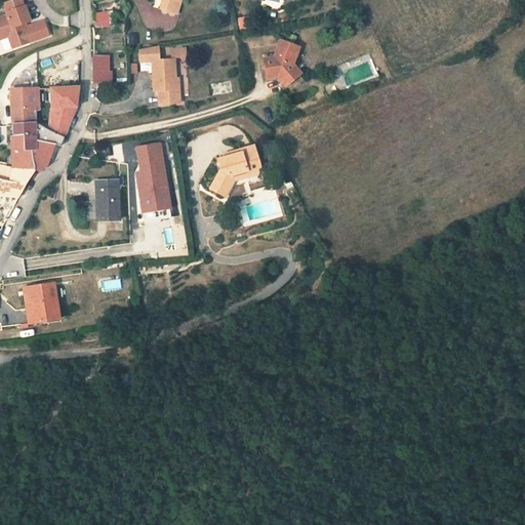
[(150,0),(149,6),(164,9),(166,0),(150,0)]
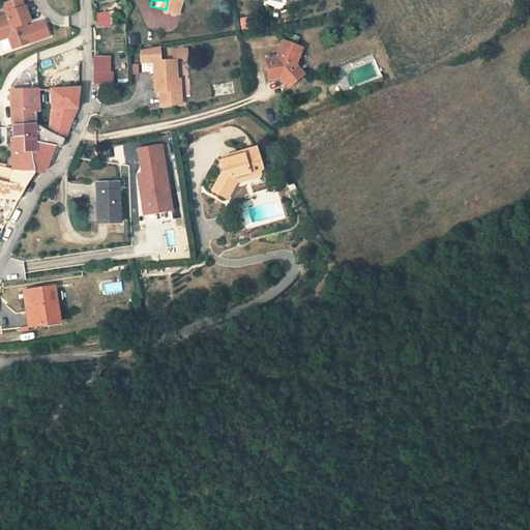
[(0,41),(2,48),(20,40),(15,27),(13,23),(16,22),(20,20),(15,4),(0,9),(0,41)]
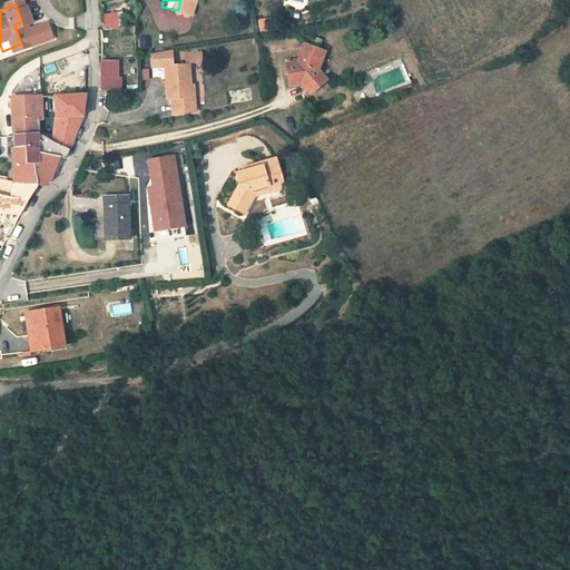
[(117,13),(104,16),(105,29),(119,27),(117,13)]
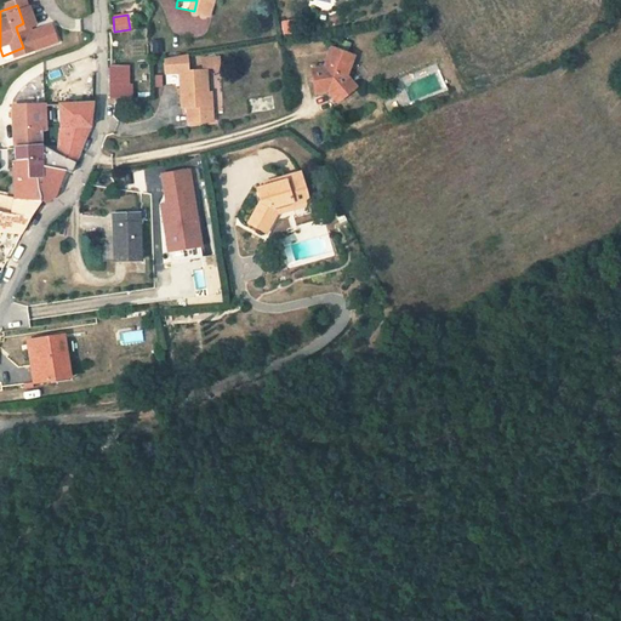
[(283,35),(292,33),(291,20),(280,21),(283,35)]
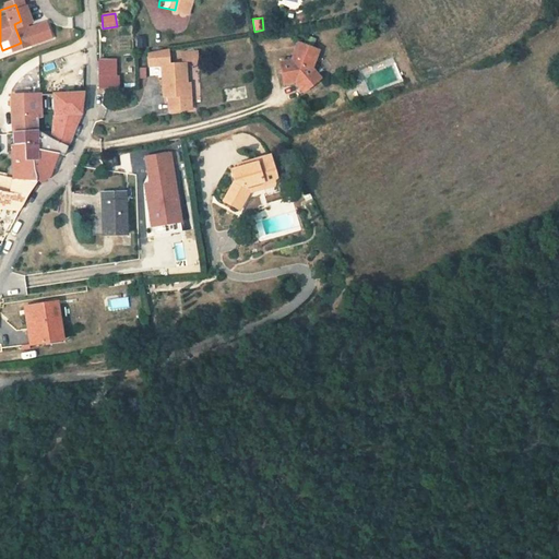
[(137,35),(135,47),(145,47),(146,36),(137,35)]
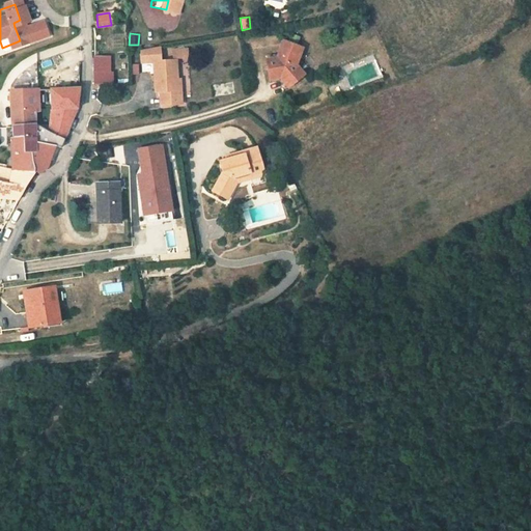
[(264,82),(273,91),(289,80),(282,68),(288,54),(270,45),(260,61),(250,62),(253,84),(264,82)]
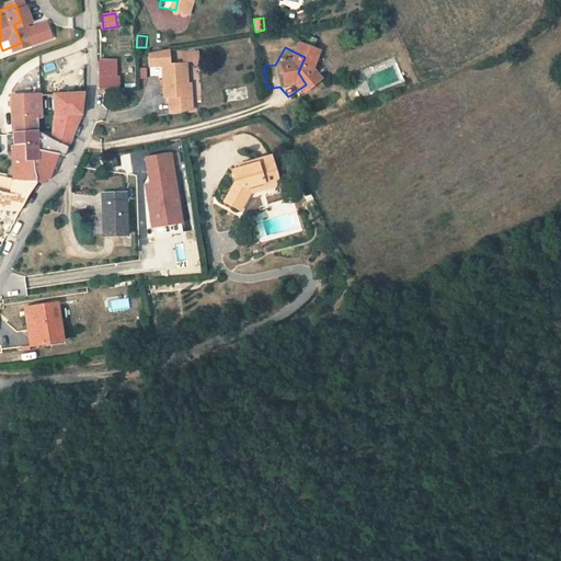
[(185,49),(173,48),(172,56),(184,57),(185,49)]
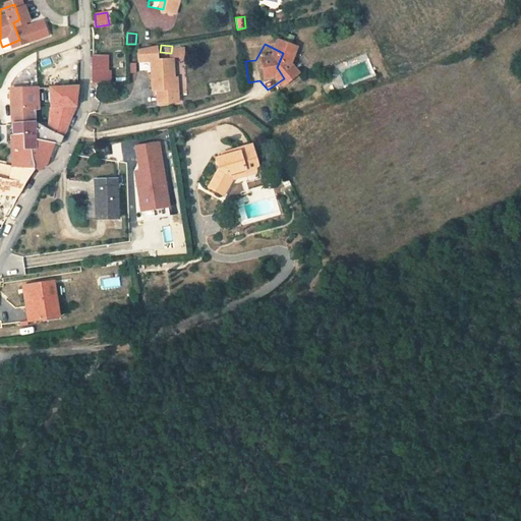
[(109,54),(94,56),(95,82),(110,81),(109,54)]
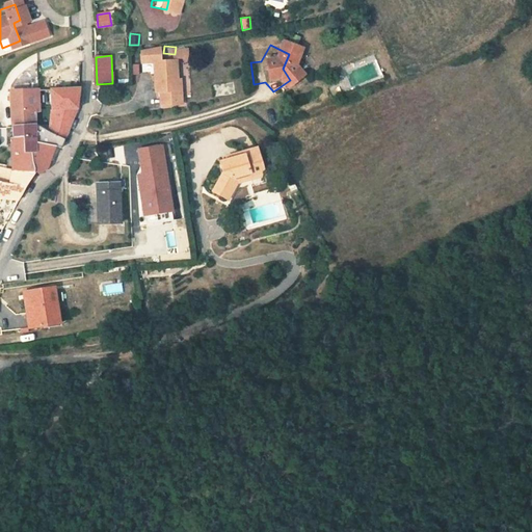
[(142,86),(147,86),(162,87),(163,75),(164,57),(143,56),(142,86)]
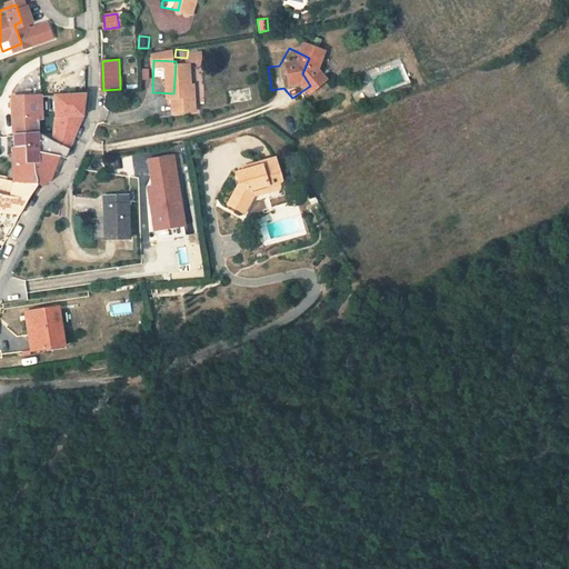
[(179,93),(173,93),(157,92),(157,106),(178,108),(179,93)]
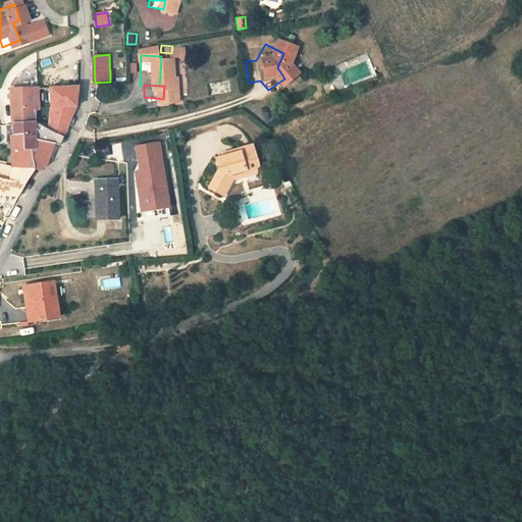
[(51,109),(49,127),(64,136),(76,108),(77,87),(52,88),(52,109),(51,109)]
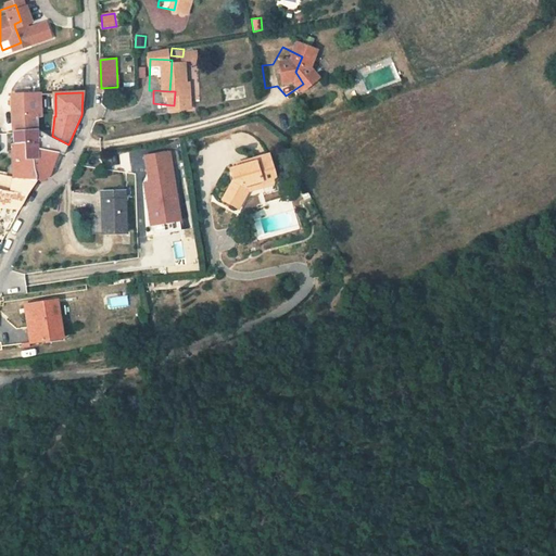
[(39,131),(51,136),(52,116),(42,116),(42,95),(12,93),(12,133),(39,131)]
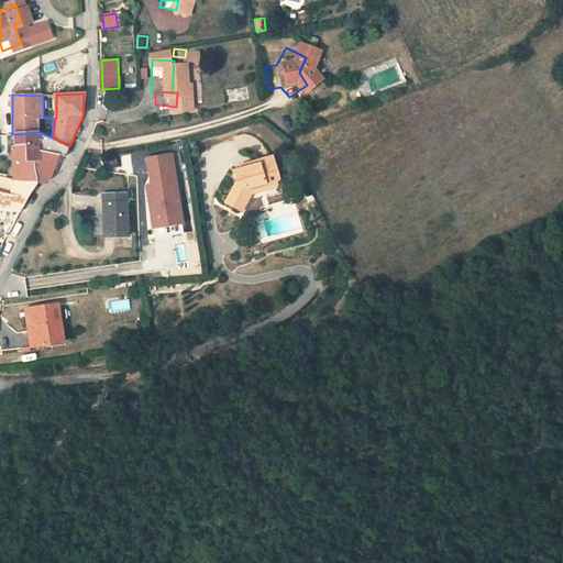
[(12,134),(12,147),(40,146),(40,133),(12,134)]
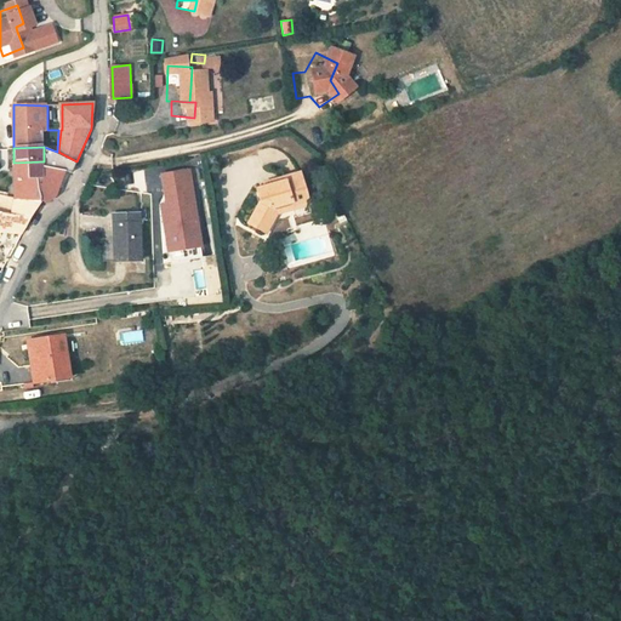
[(45,167),(44,161),(13,163),(15,201),(12,214),(0,211),(0,233),(21,235),(43,201),(50,205),(67,171),(45,167)]
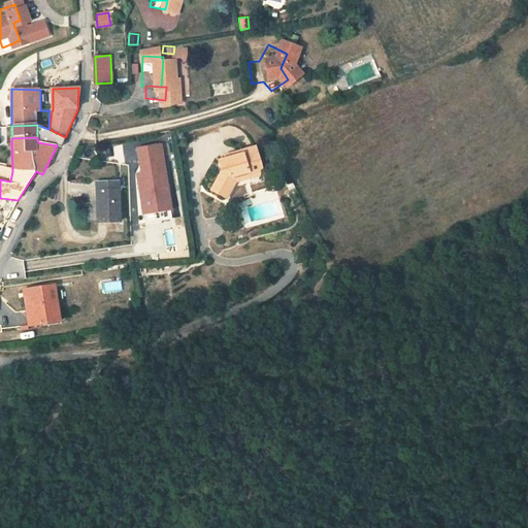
[(162,144),(138,147),(141,172),(136,173),(142,212),(171,208),(162,144)]
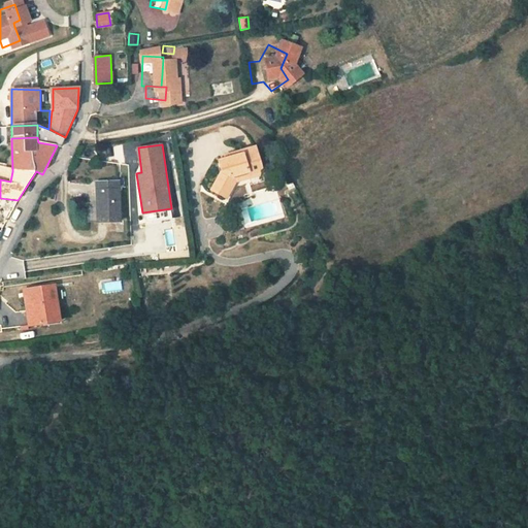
[(257,146),(242,150),(243,154),(220,161),(223,170),(210,192),(226,200),(237,183),(265,175),(257,146)]
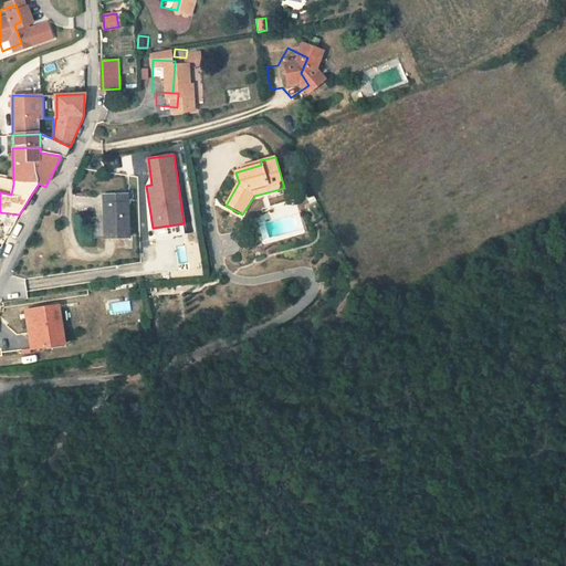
[(105,238),(130,238),(129,196),(104,197),(105,238)]
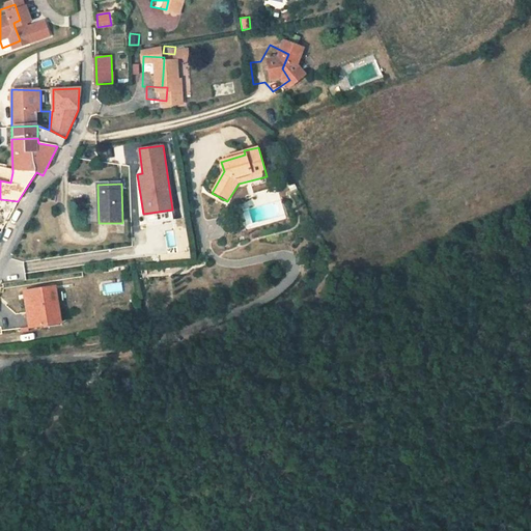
[(65,284),(66,301),(76,300),(74,283),(65,284)]
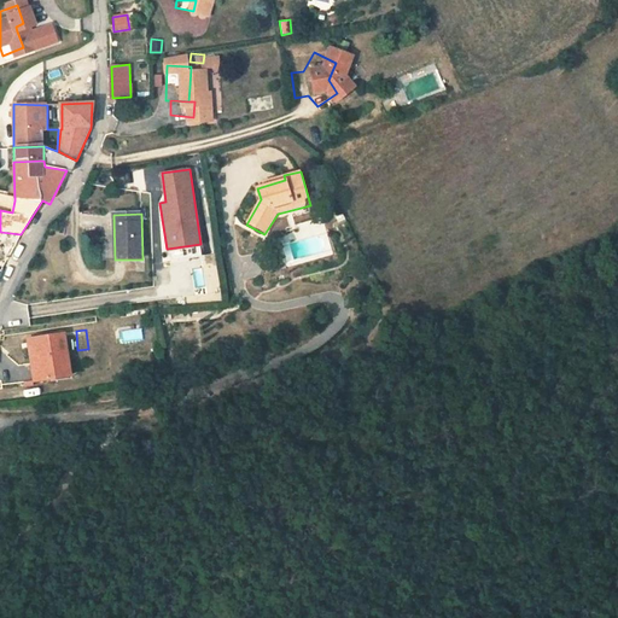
[(30,339),(36,383),(70,377),(64,336),(30,339)]
